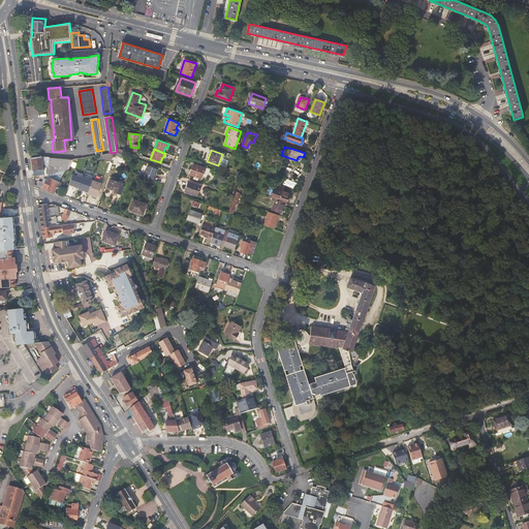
[(122,157),(124,154),(117,152),(111,153),(102,155),(100,159),(102,159),(106,159),(106,161),(111,160),(111,158),(116,157),(116,155),(122,157)]
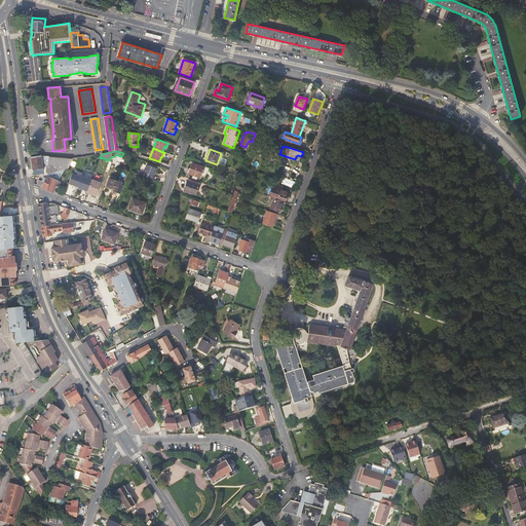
[(33,170),(44,167),(42,156),(32,158),(32,163),(33,170)]
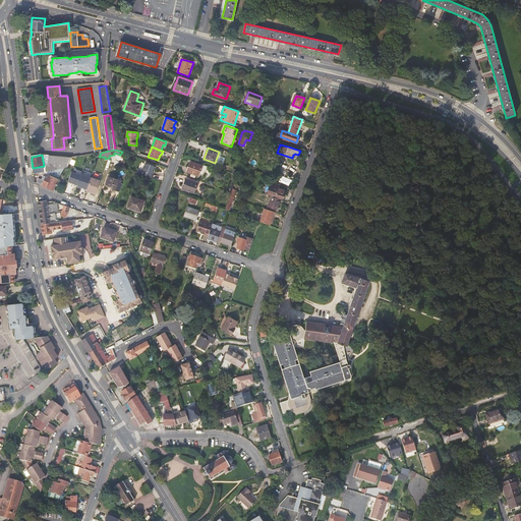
[(45,166),(45,172),(49,171),(64,169),(68,168),(71,158),(42,155),(44,166),(45,166)]
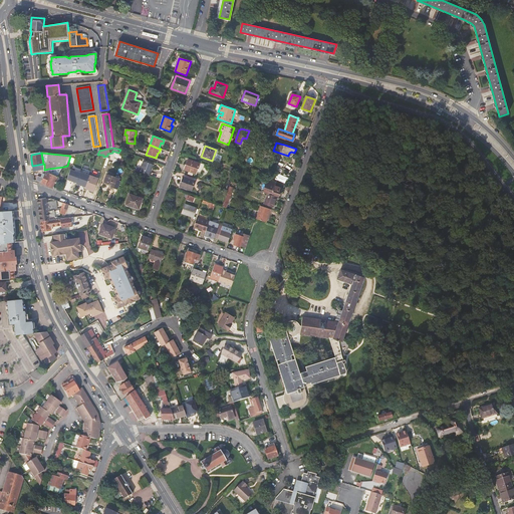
[(78,157),(77,155),(70,156),(67,166),(69,167),(73,158),(78,157)]
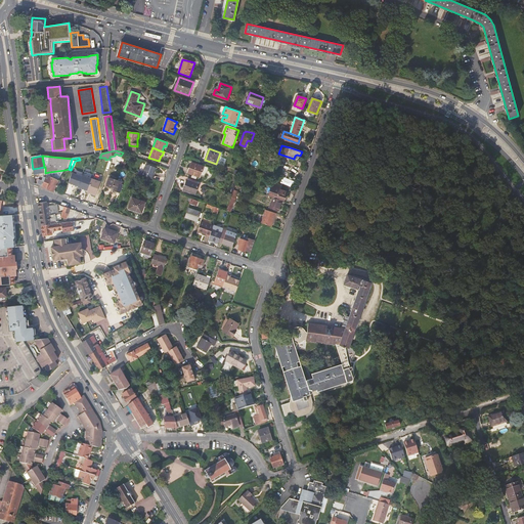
[(192,163),(188,173),(200,177),(203,167),(192,163)]
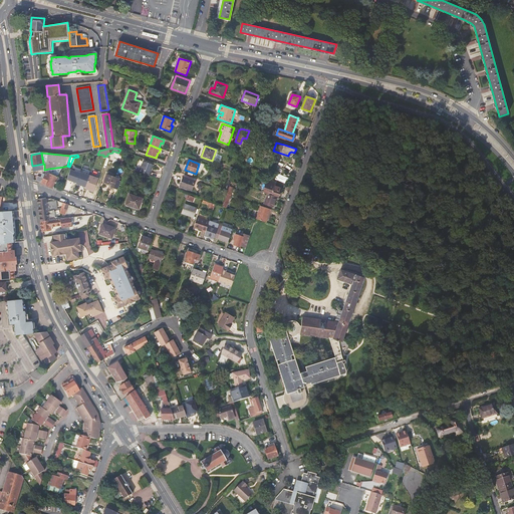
[(153,164),(144,161),(141,169),(143,170),(142,173),(151,176),(152,173),(150,172),(151,169),(153,164)]
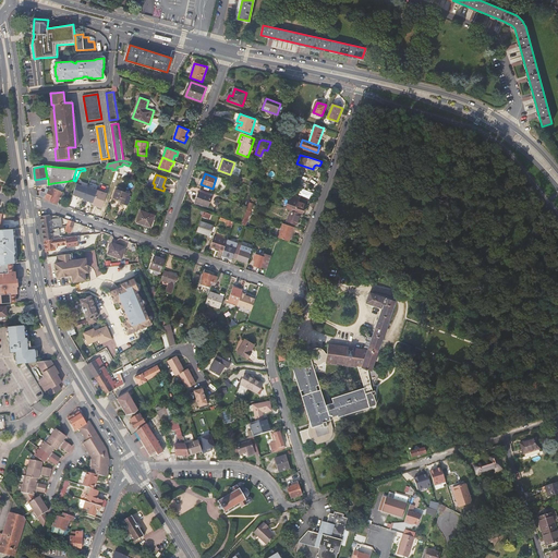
[(41,192),(39,195),(39,196),(50,201),(55,189),(62,191),(69,181),(52,183),(49,190),(47,189),(46,190),(45,193),(41,192)]
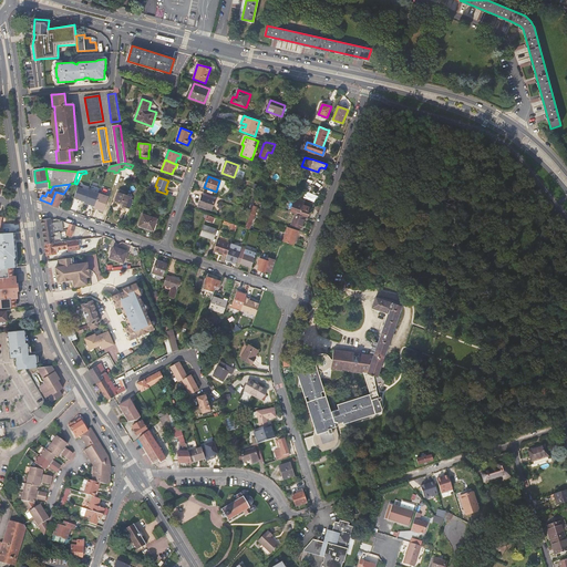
[(79,187),(74,198),(84,202),(89,191),(79,187)]
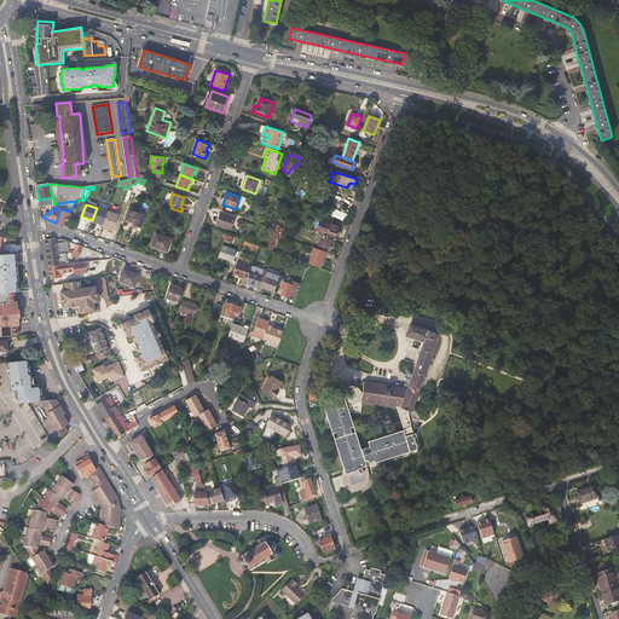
[(133,225),(142,229),(144,224),(145,218),(143,218),(144,215),(137,213),(138,210),(131,207),(127,220),(133,223),(133,225)]
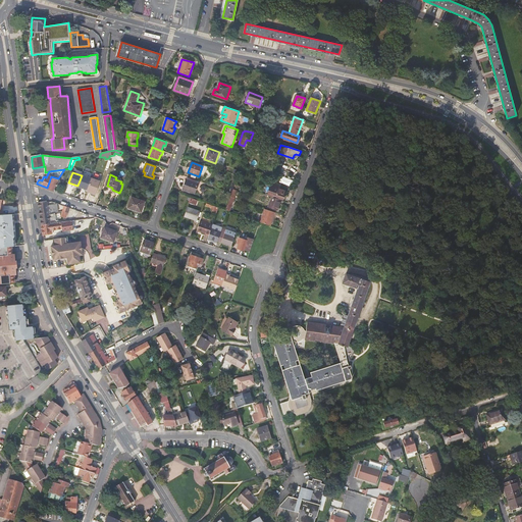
[(77,186),(77,187),(88,190),(90,184),(92,178),(82,175),(77,186)]
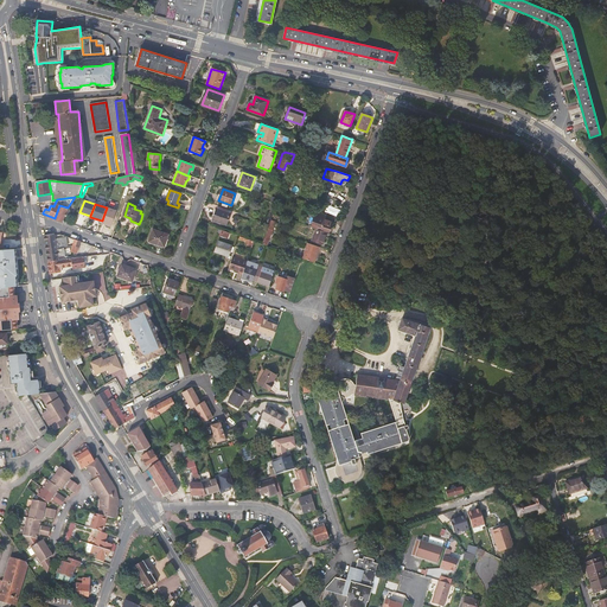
[(328,204),(325,211),(338,217),(342,210),(328,204)]
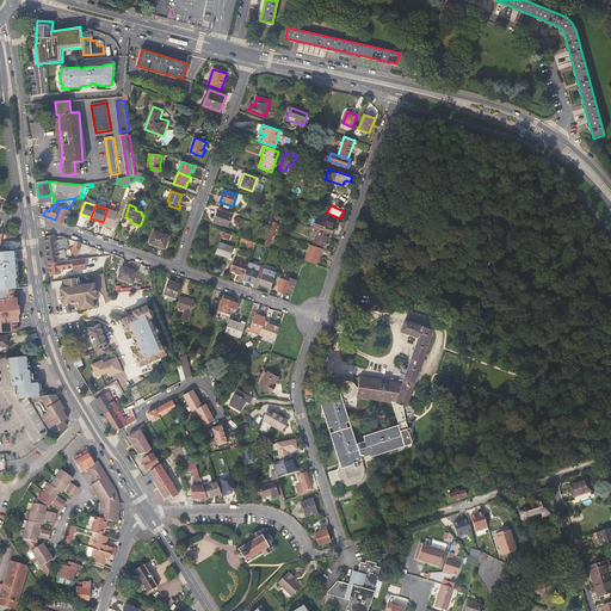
[(69,210),(68,209),(60,207),(55,220),(61,222),(66,223),(66,224),(68,216),(69,216),(71,215),(71,214),(71,213),(71,211),(69,210)]
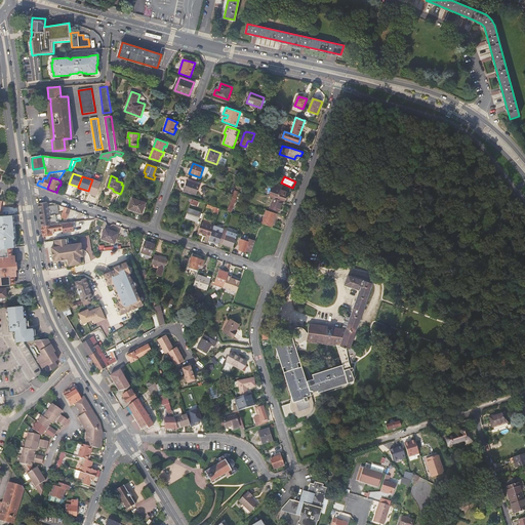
[(188,180),(185,190),(195,194),(199,185),(188,180)]
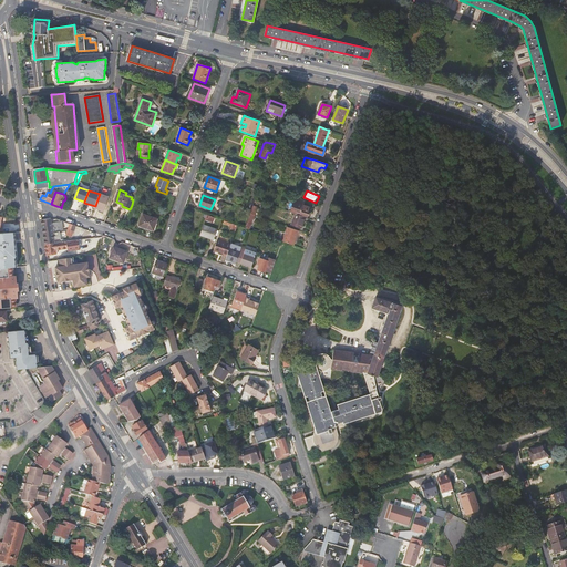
[(106,203),(98,199),(95,206),(93,213),(96,214),(102,216),(106,203)]
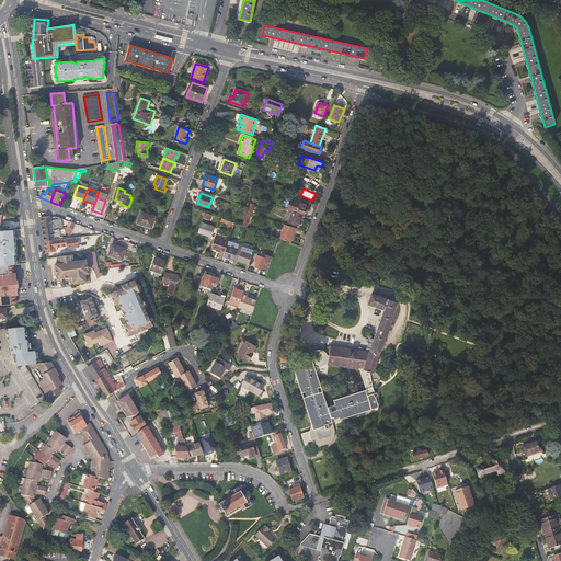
[(259,202),(260,201),(252,197),(249,207),(248,212),(252,214),(254,205),(253,205),(254,201),(259,202)]
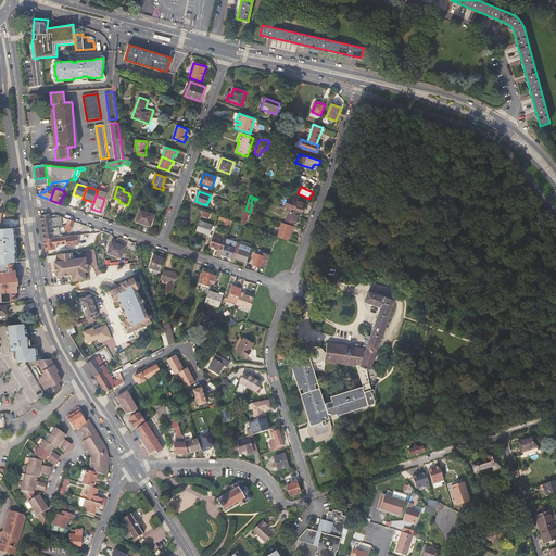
[(288,198),(285,207),(295,212),(295,211),(302,213),(304,203),(299,201),(288,198)]
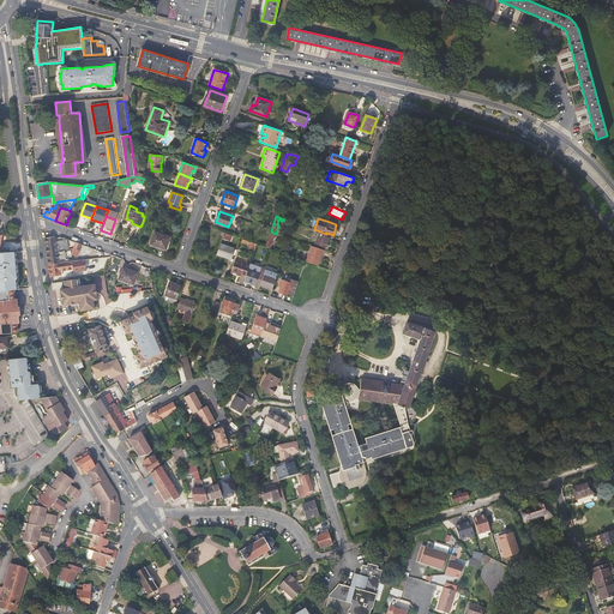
[(270,248),(276,234),(271,232),(265,247),(269,248),(270,248)]
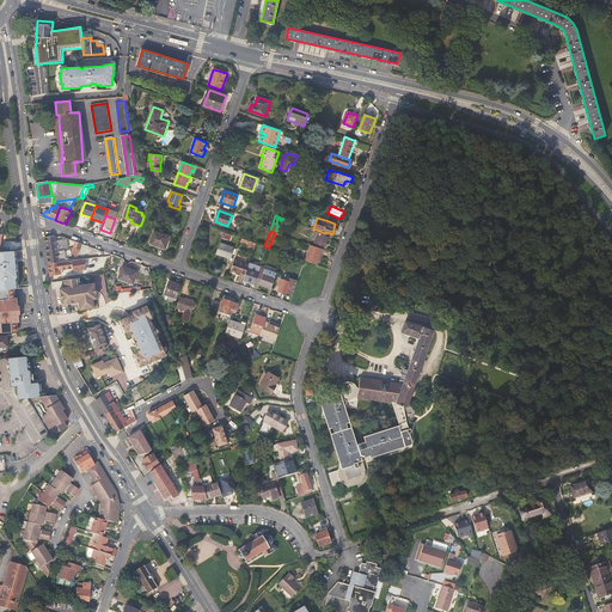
[(154,232),(151,243),(165,249),(170,237),(154,232)]
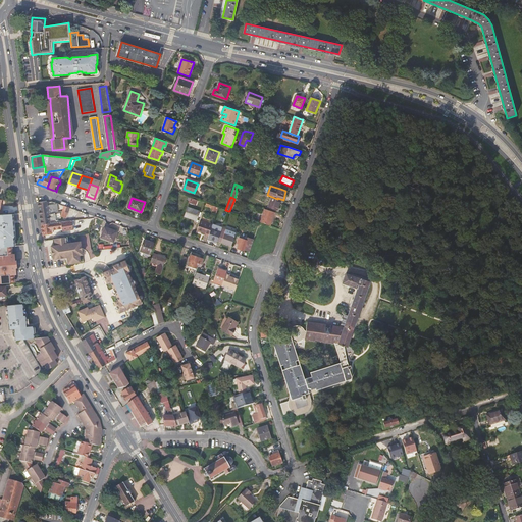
[(272,198),(268,207),(277,209),(280,200),(272,198)]
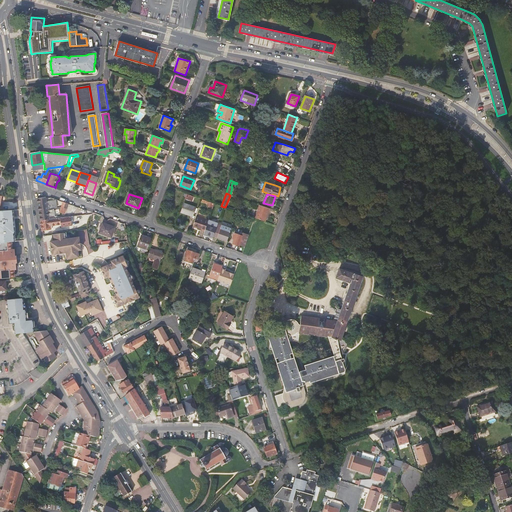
[(48,211),(47,201),(46,197),(37,198),(38,206),(39,212),(48,211)]
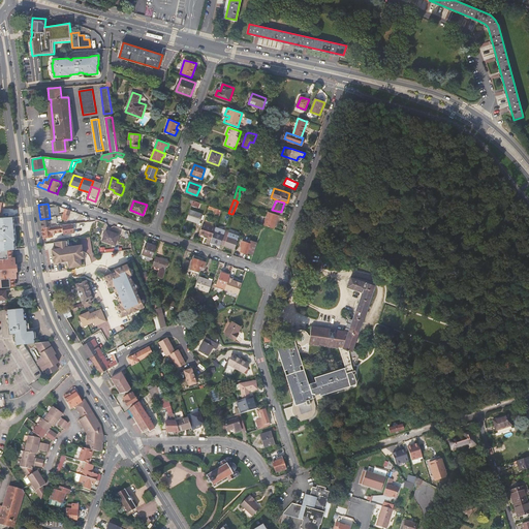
[(58,207),(49,208),(50,218),(59,215),(58,207)]
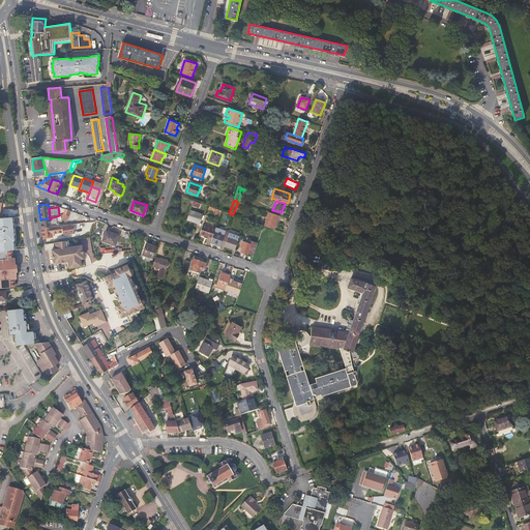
[(192,211),(187,221),(199,224),(203,214),(192,211)]
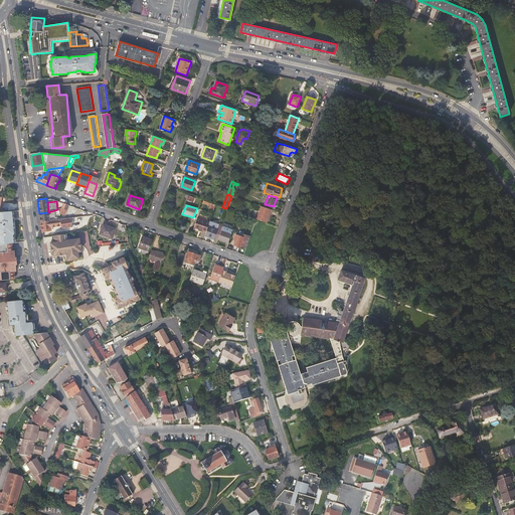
[(262,206),(256,219),(267,222),(272,210),(262,206)]
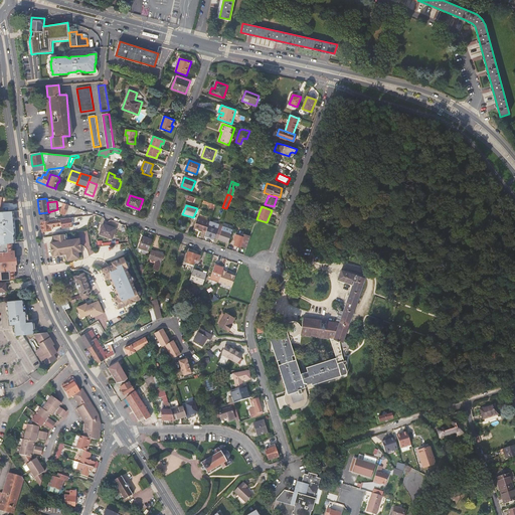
[(49,218),(48,212),(39,213),(40,218),(41,222),(59,219),(59,217),(49,218)]
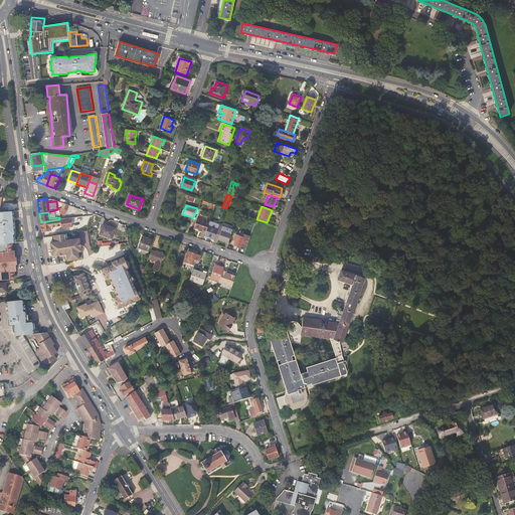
[(62,227),(72,226),(71,217),(59,219),(41,222),(41,226),(42,231),(51,230),(51,226),(61,225),(62,227)]
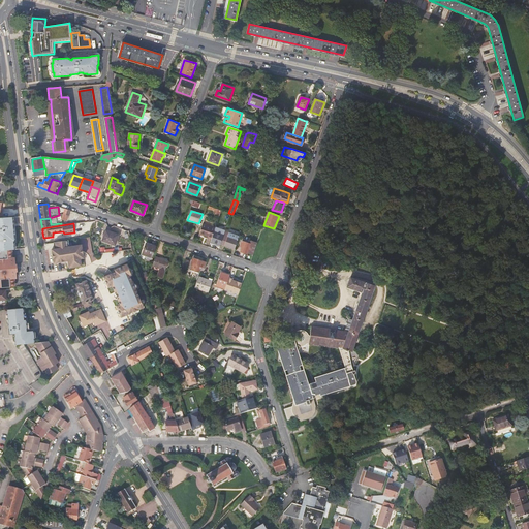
[(207,238),(211,240),(214,231),(215,228),(203,224),(199,235),(205,236),(207,237),(207,238)]
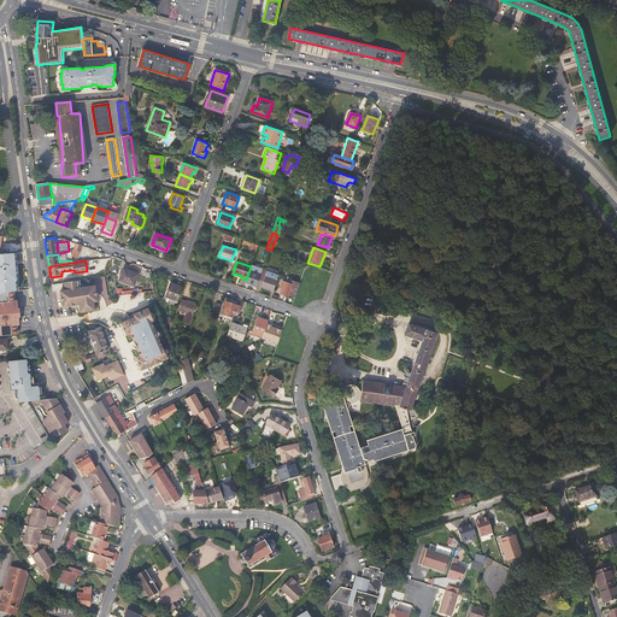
[(124,269),(119,281),(134,286),(139,274),(124,269)]
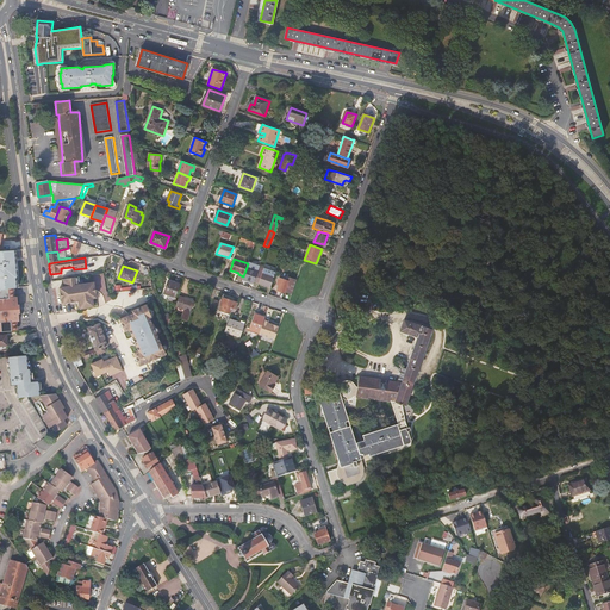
[(243,279),(254,284),(255,281),(259,272),(247,267),(243,277),(243,279)]
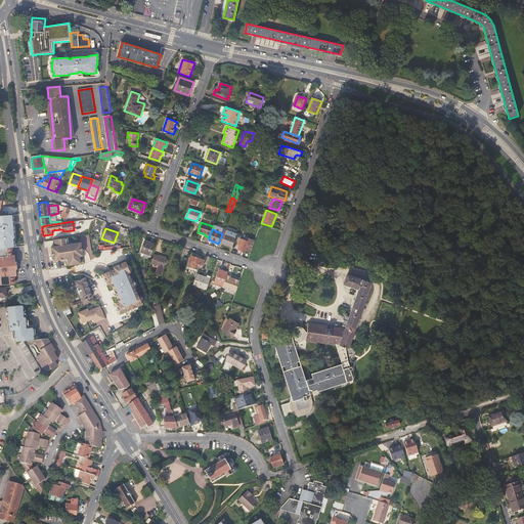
[(236,234),(223,230),(222,233),(219,242),(222,244),(232,248),(236,234)]
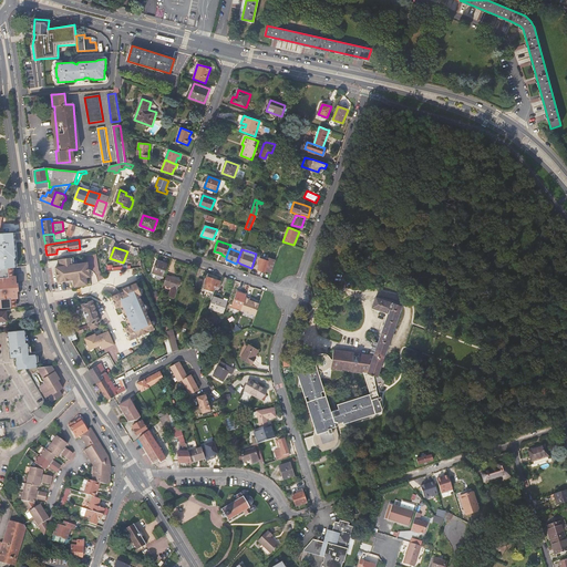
[(74,264),(74,257),(59,259),(59,260),(57,260),(58,261),(58,266),(55,267),(58,282),(73,280),(74,287),(88,286),(86,278),(90,277),(88,261),(74,264)]
